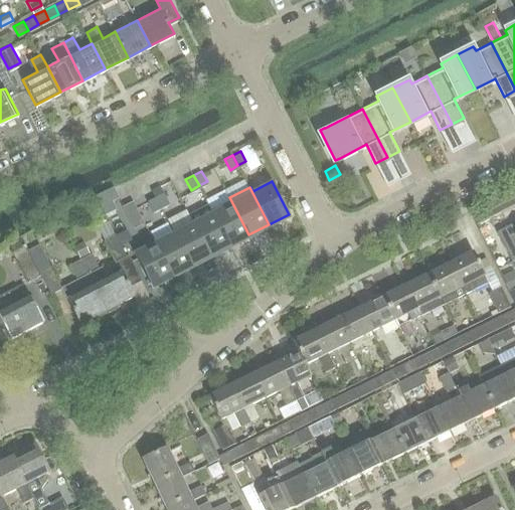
[(155,195),(160,205),(168,201),(163,190),(155,195)]
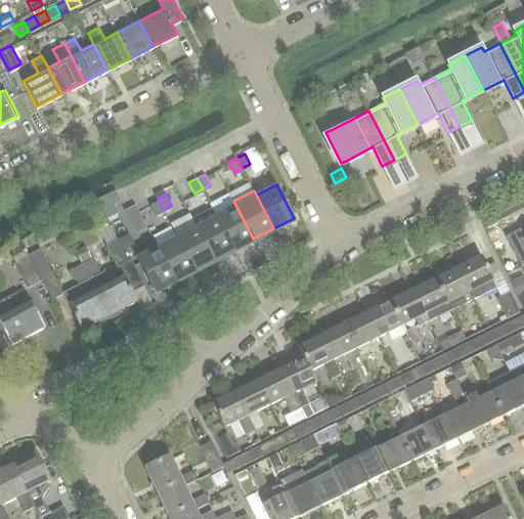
[(149,203),(156,213),(163,209),(158,199),(149,203)]
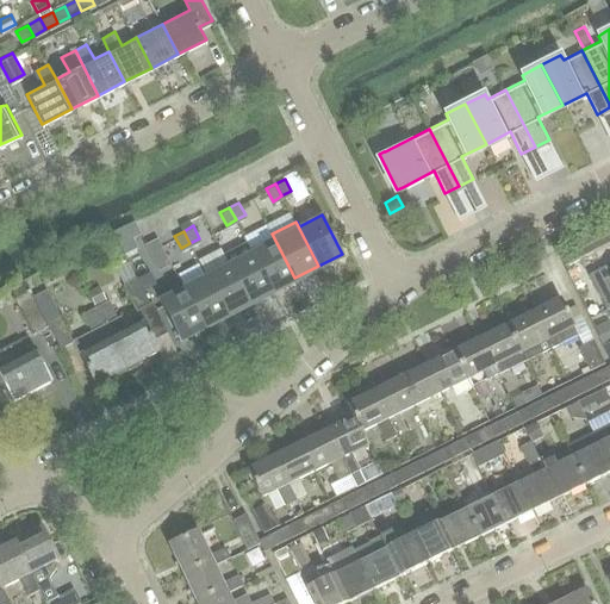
[(272,290),(294,278),(272,234),(249,246),(272,290)]
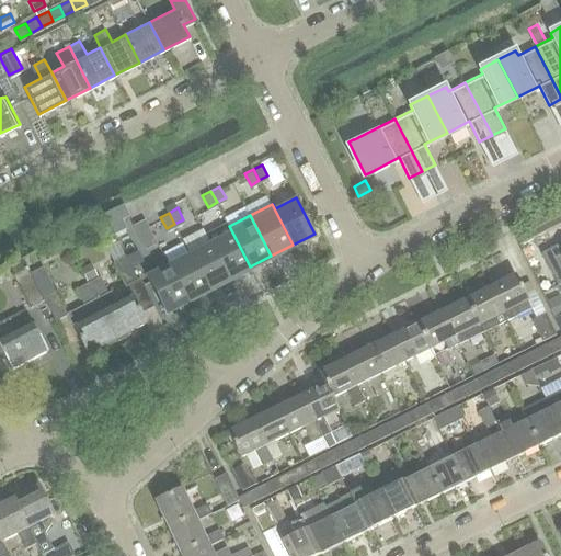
[(114,231),(126,225),(122,216),(110,222),(114,231)]
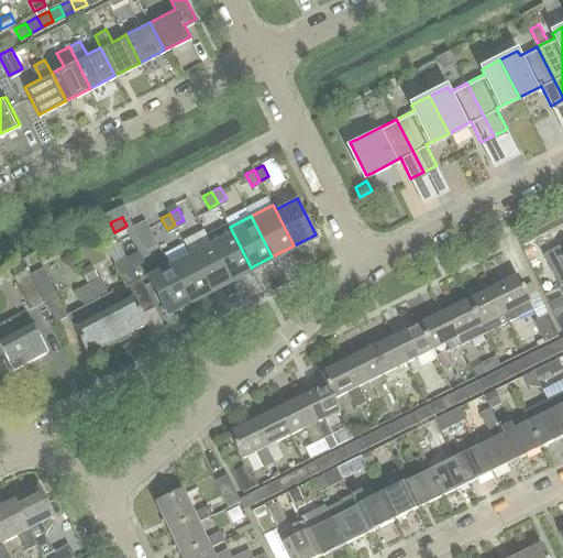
[(144,217),(133,223),(136,230),(148,225),(144,217)]
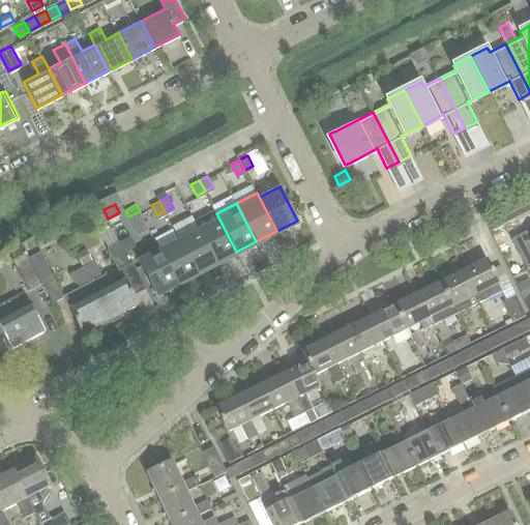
[(218,219),(200,228),(198,224),(197,224),(216,262),(236,252),(216,213),(216,214),(218,219)]
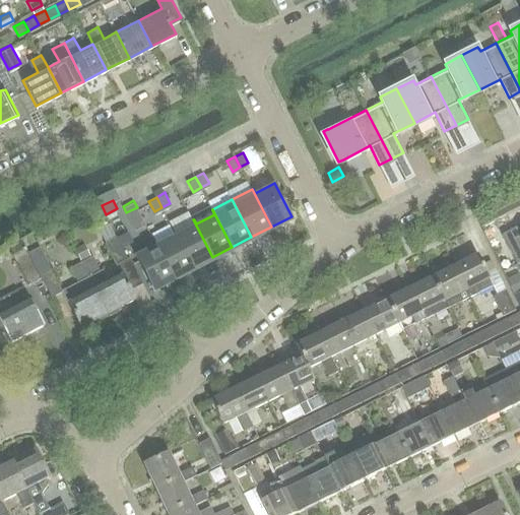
[(504,216),(492,216),(491,230),(504,230),(504,216)]
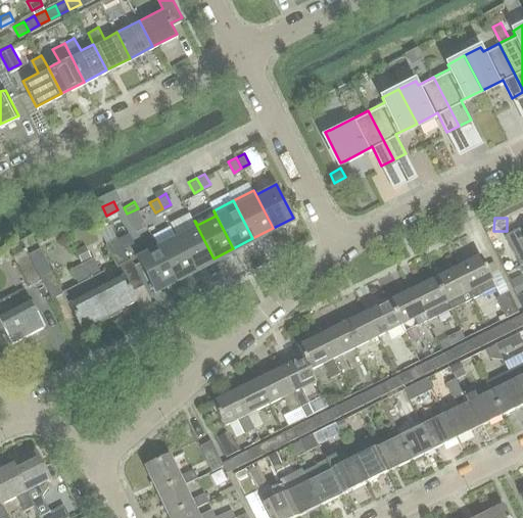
[(175,231),(194,269),(214,259),(194,221),(175,231)]
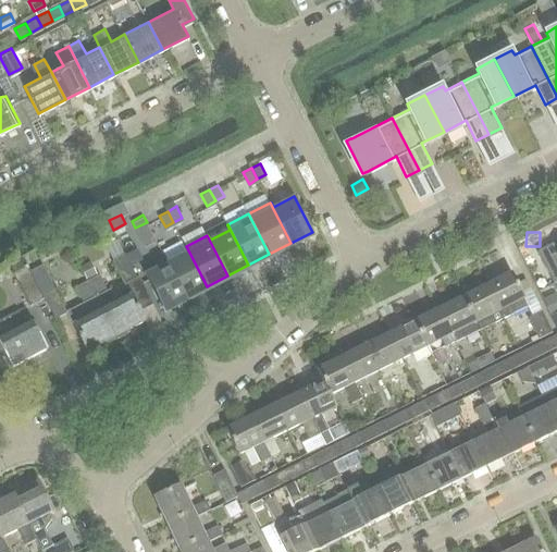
[(185,247),(187,252),(169,261),(166,257),(165,257),(186,297),(207,286),(186,246),(185,247)]
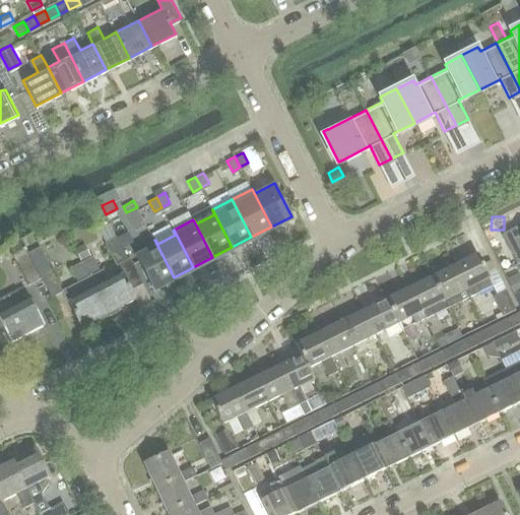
[(519,239),(519,234),(518,231),(504,238),(508,246),(519,239)]
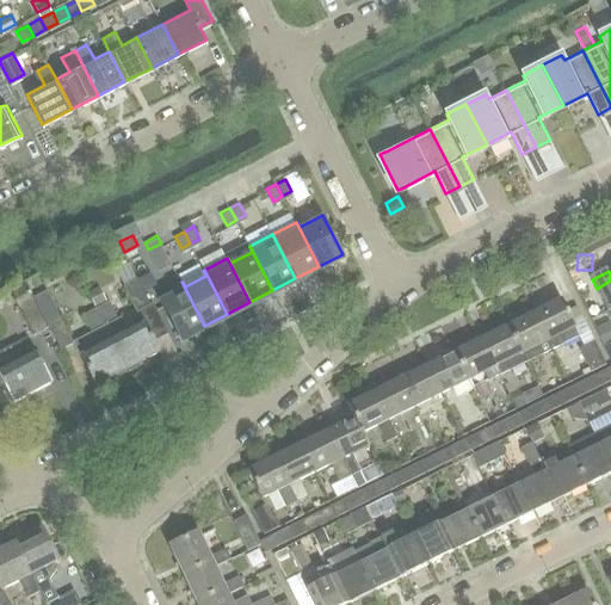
[(154,338),(168,331),(153,300),(150,301),(137,275),(125,282),(154,338)]
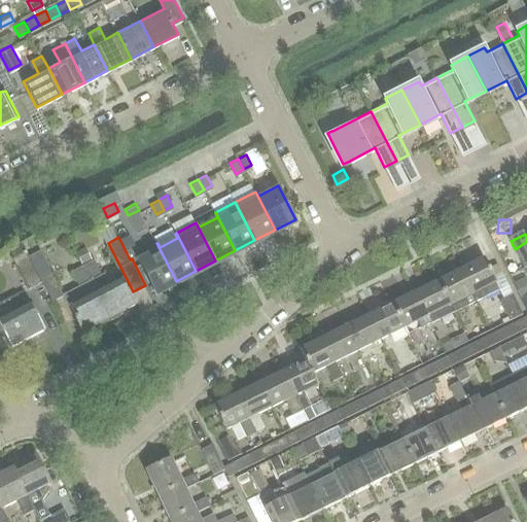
[(27,286),(40,280),(20,239),(8,245),(12,254),(11,255),(27,286)]
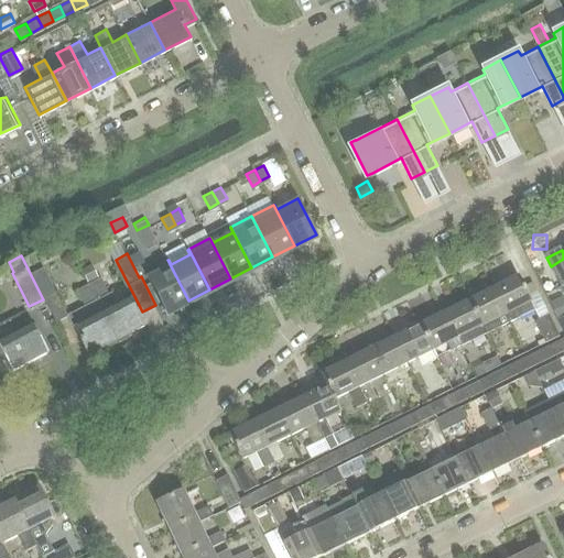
[(188,301),(167,260),(145,271),(166,312),(188,301)]
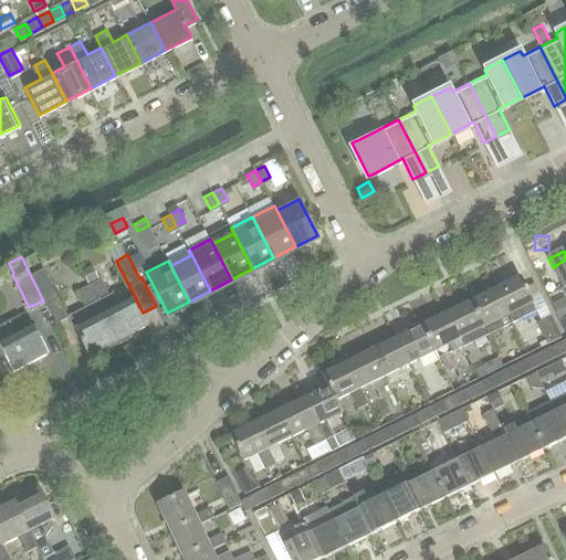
[(98,276),(92,263),(81,268),(87,282),(98,276)]
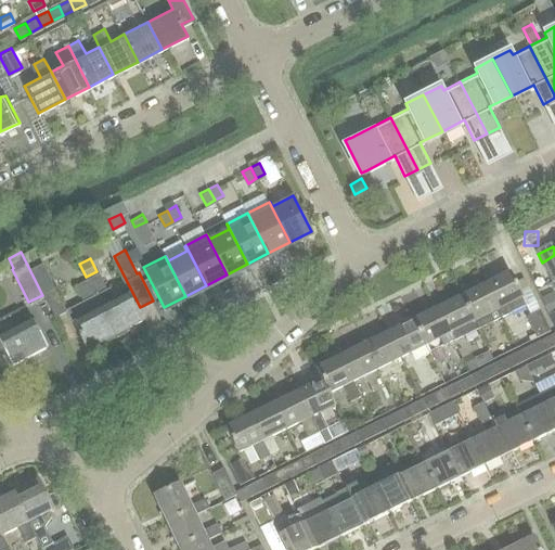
[(53,314),(65,307),(42,260),(29,267),(53,314)]
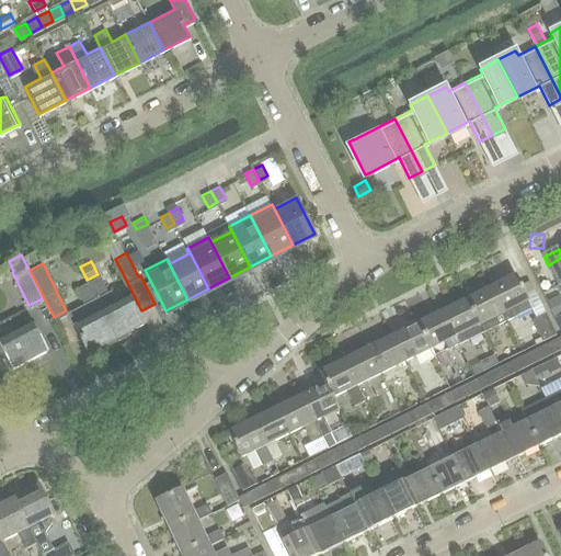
[(527,297),(515,272),(490,284),(505,316),(530,304),(527,297)]
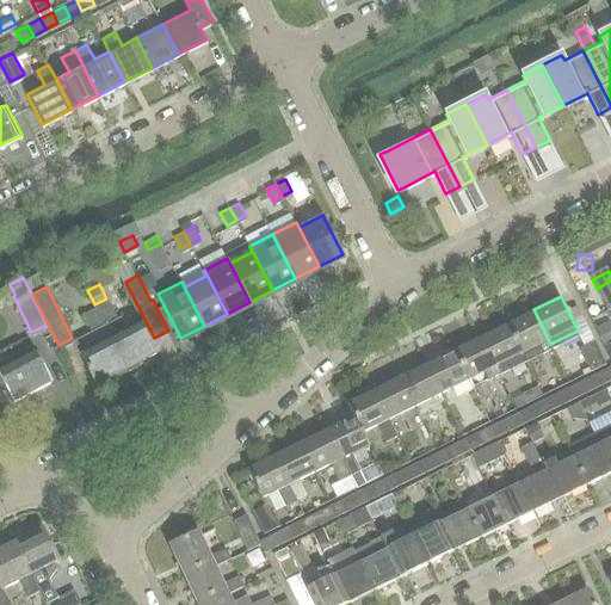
[(106,298),(94,304),(127,365),(158,349),(143,320),(128,327),(121,314),(117,315),(109,297),(106,298)]
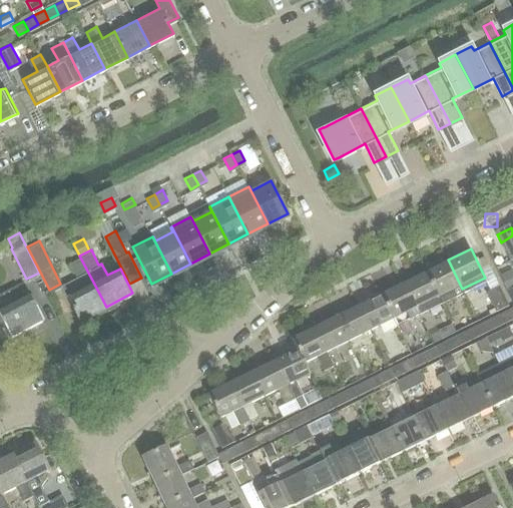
[(61,284),(67,296),(80,320),(106,307),(79,256),(71,261),(78,275),(61,284)]
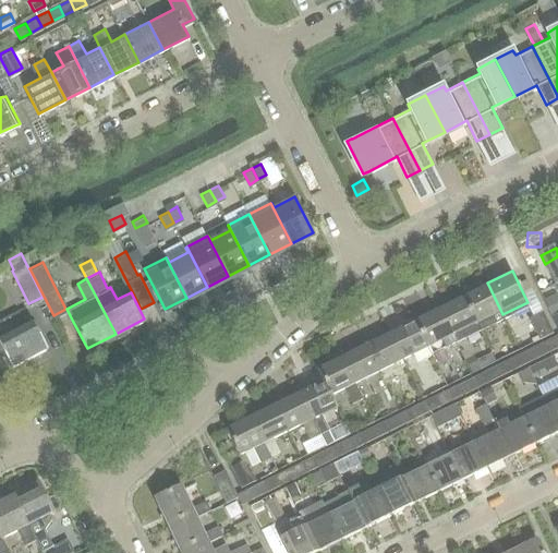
[(502,314),(487,283),(463,295),(478,326),(502,314)]
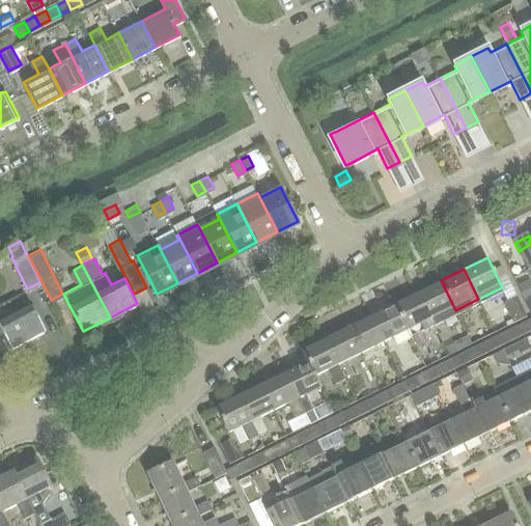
[(530,288),(526,277),(518,281),(525,298),(527,297),(530,294),(530,288)]
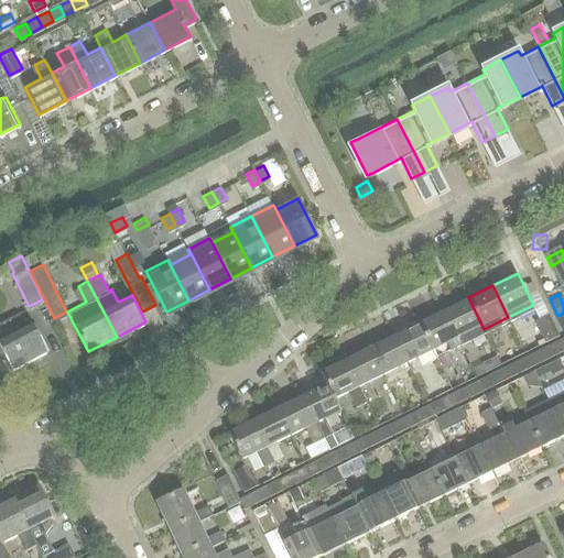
[(484,329),(468,297),(443,309),(459,341),(484,329)]
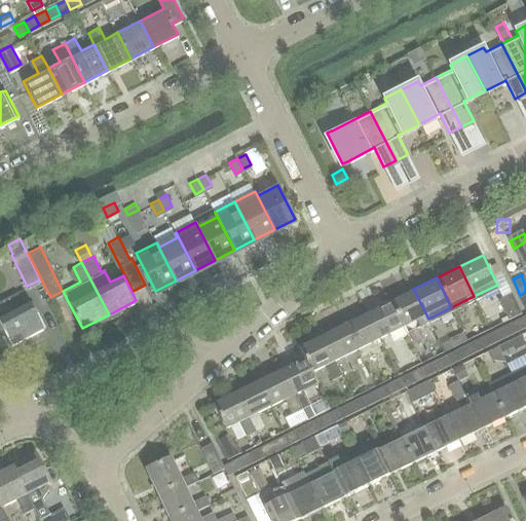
[(428,319),(413,289),(390,300),(405,330),(428,319)]
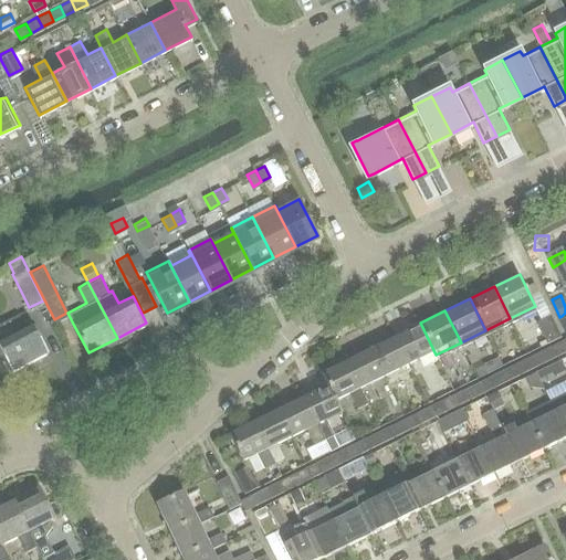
[(559,333),(549,310),(535,317),(545,339),(559,333)]
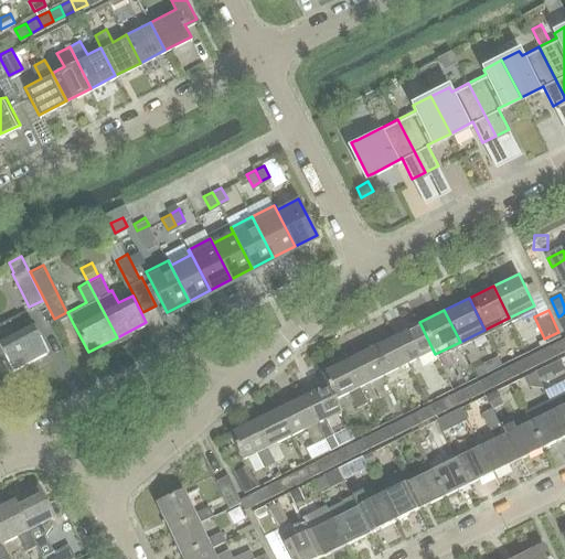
[(0,347),(11,369),(48,351),(33,322),(25,326),(18,312),(0,320),(0,347)]
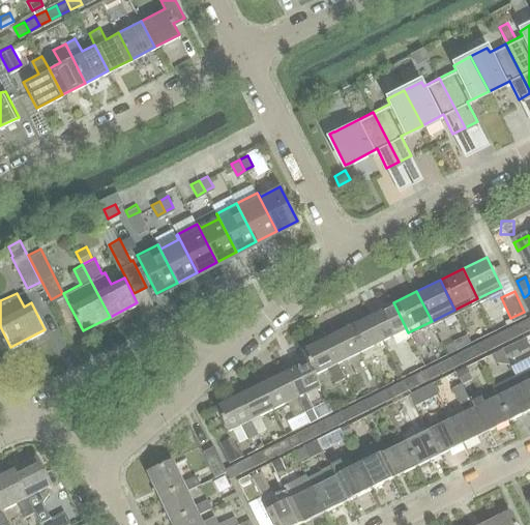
[(408,332),(393,302),(371,314),(383,338),(392,333),(395,340),(408,332)]
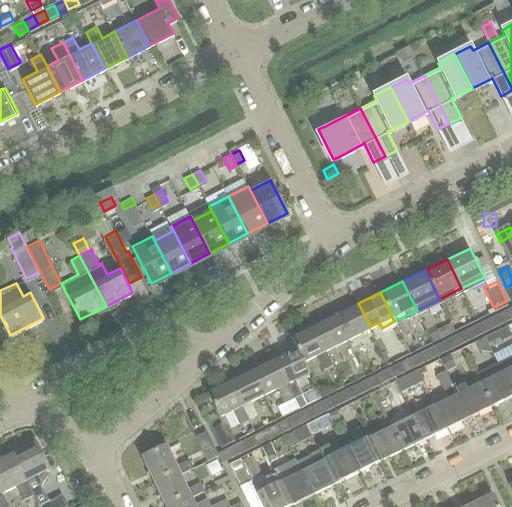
[(370,326),(358,303),(335,314),(347,338),(370,326)]
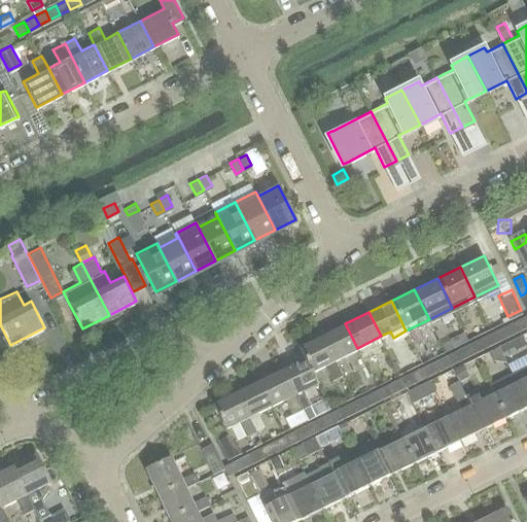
[(526,312),(518,317),(522,326),(526,323),(526,312)]
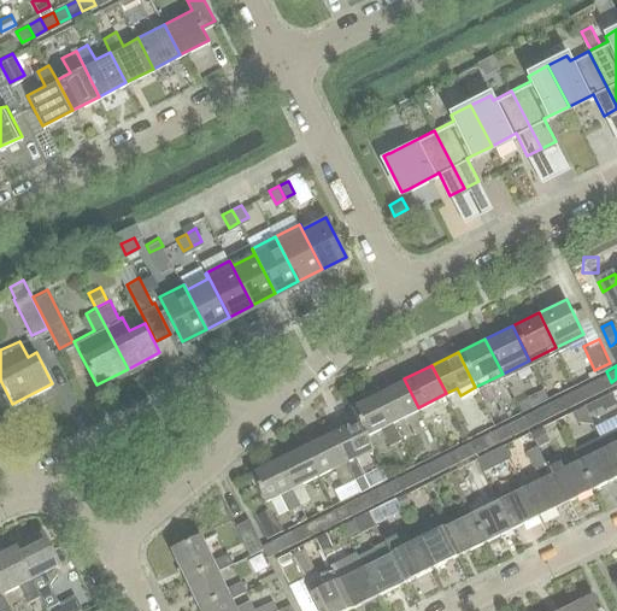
[(592,379),(598,389),(611,382),(606,371),(592,379)]
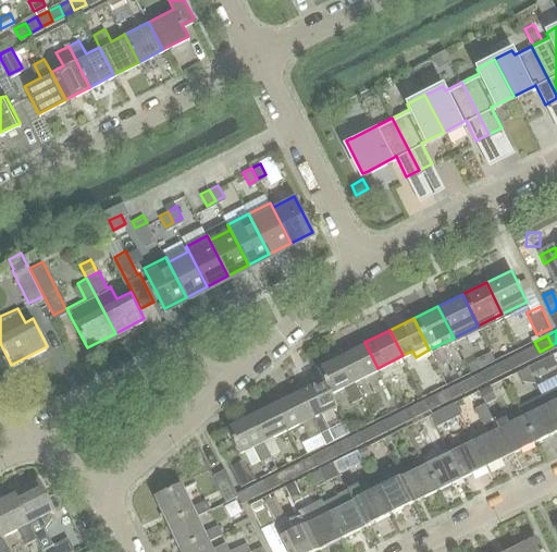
[(378,368),(364,342),(341,354),(354,380),(378,368)]
